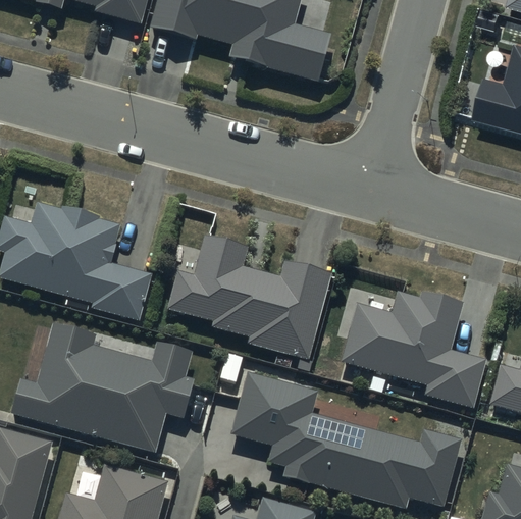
[(31,0),(61,8),(62,0),(76,0),(96,5),(95,10),(140,22),(146,0),(31,0)]
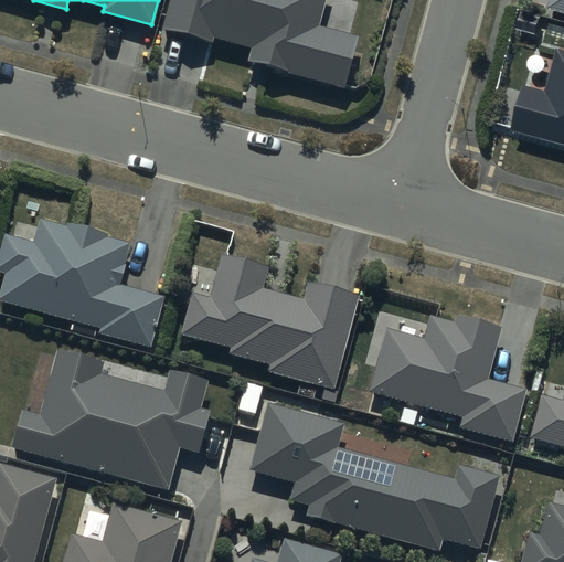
[(170,0),(162,29),(212,43),(214,36),(252,48),(247,62),(346,87),(359,35),(319,24),(325,0),(170,0)]
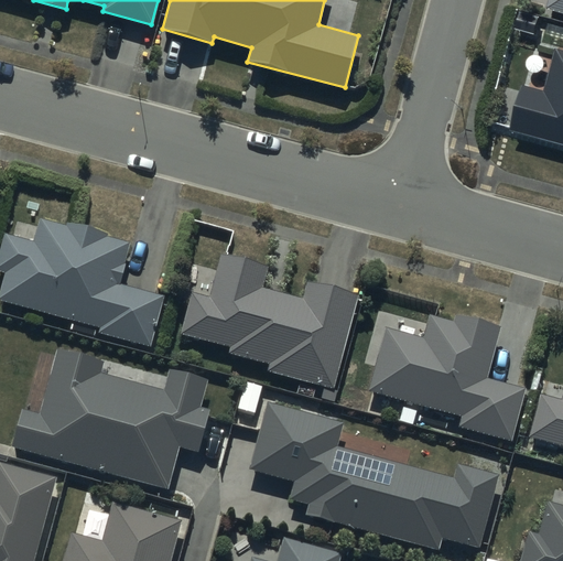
[(551,0),(550,6),(562,9),(562,0),(551,0)]
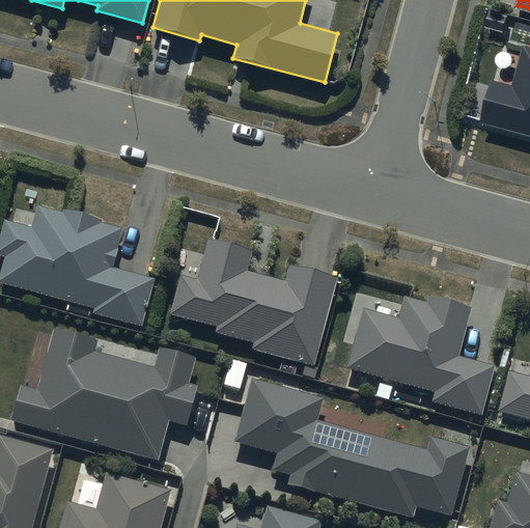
[(529,43),(524,42),(512,83),(493,78),(481,119),(529,133),(529,43)]
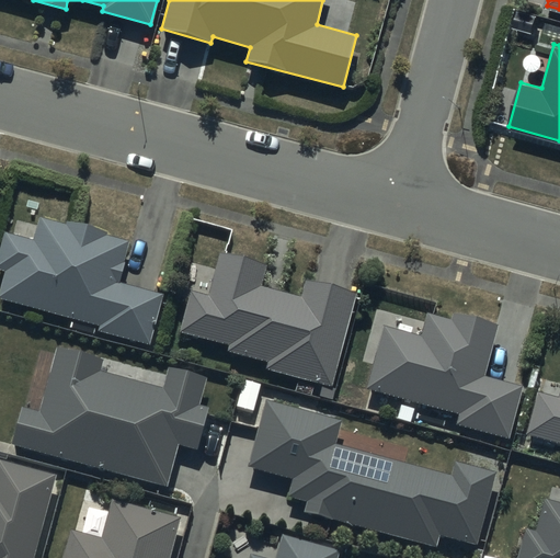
[(0,268),(7,271),(0,291),(0,296),(100,323),(99,331),(149,344),(163,294),(120,282),(130,241),(106,235),(109,229),(68,218),(67,224),(42,216),(35,238),(7,230),(0,254),(0,268)]
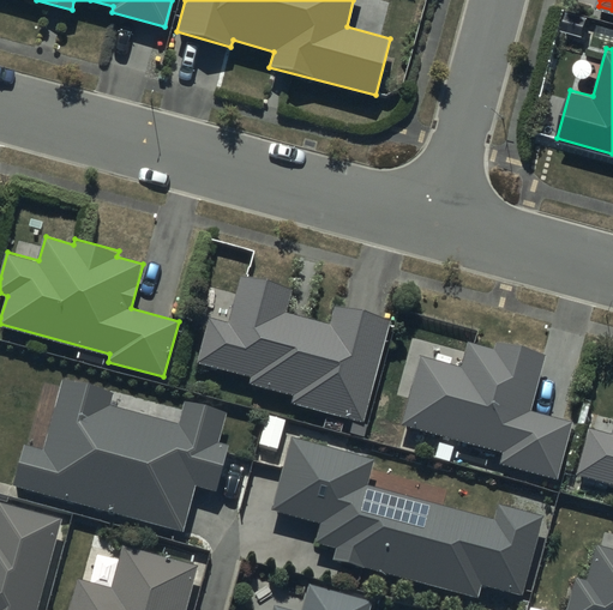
[(228,322),(209,316),(197,362),(252,376),(250,385),(294,397),(292,404),(360,423),(388,319),(335,305),(329,324),(283,310),(289,287),(241,273),(228,322)]
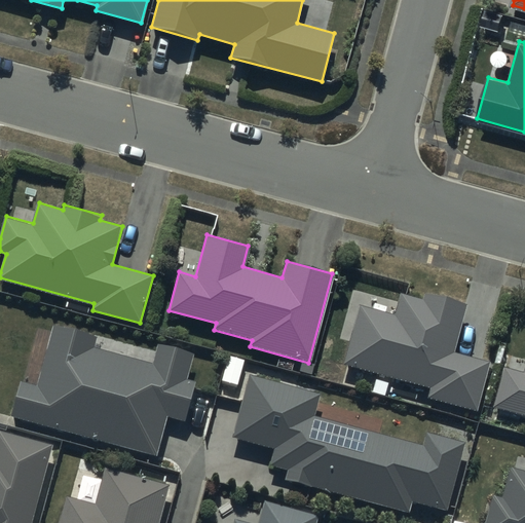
[(359,304),(343,363),(429,386),(426,397),(476,410),(489,361),(454,351),(466,304),(426,294),(424,299),(401,293),(396,313),(359,304)]
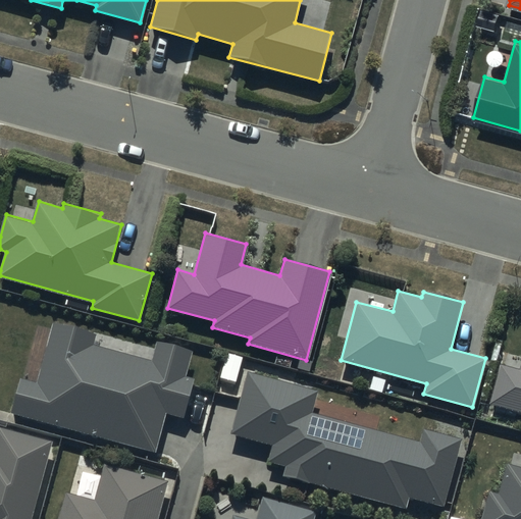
[(20,377),(11,412),(157,452),(167,413),(184,417),(194,381),(185,379),(193,350),(159,341),(153,362),(93,347),(95,335),(53,324),(37,382),(20,377)]
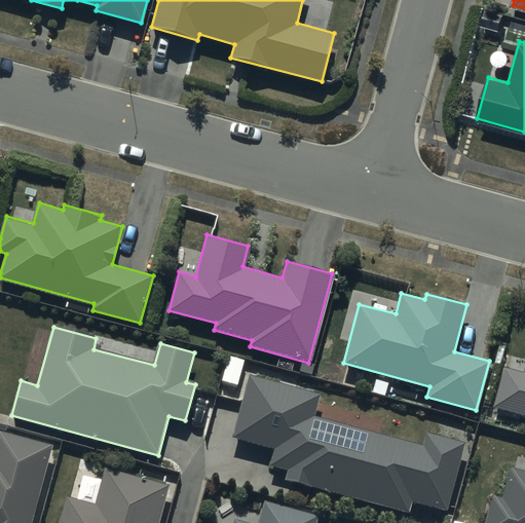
[(504,366),(493,406),(524,414),(524,371),(504,366)]
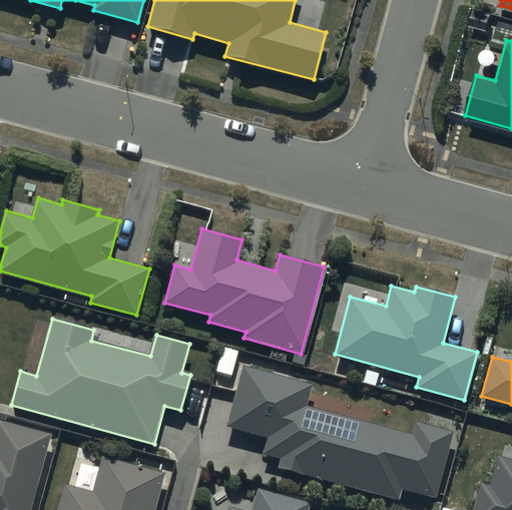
[(312,383),(244,366),(228,427),(269,438),(265,454),(282,458),(279,468),(400,500),(403,488),(436,497),(453,431),(417,421),(414,432),(306,404),(312,383)]
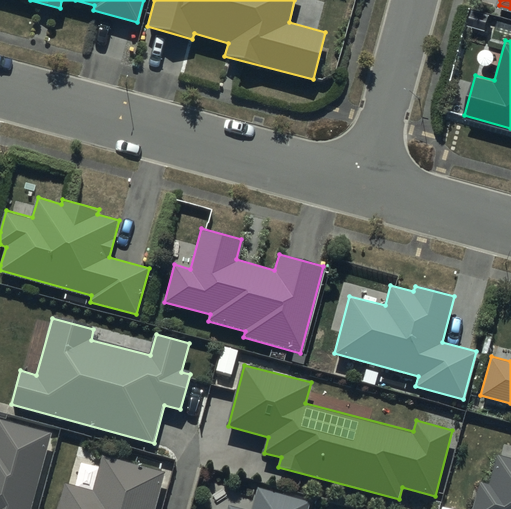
[(31,508),(52,433),(0,418),(0,508),(31,508)]
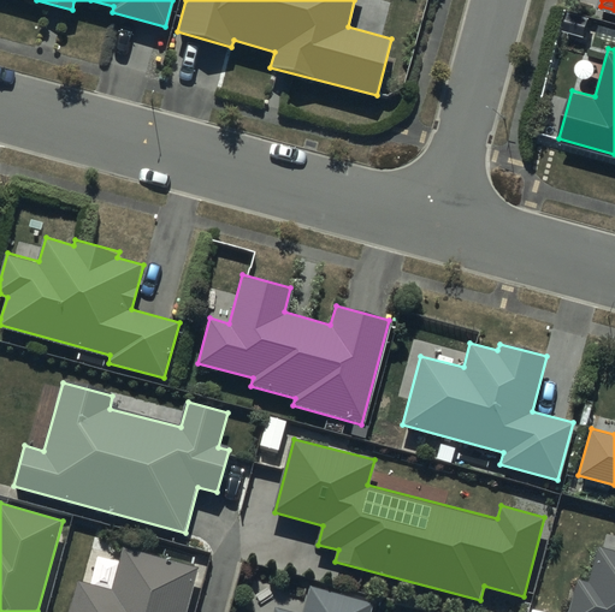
[(185,611),(197,566),(124,545),(123,551),(93,542),(82,581),(77,580),(67,611),(185,611)]
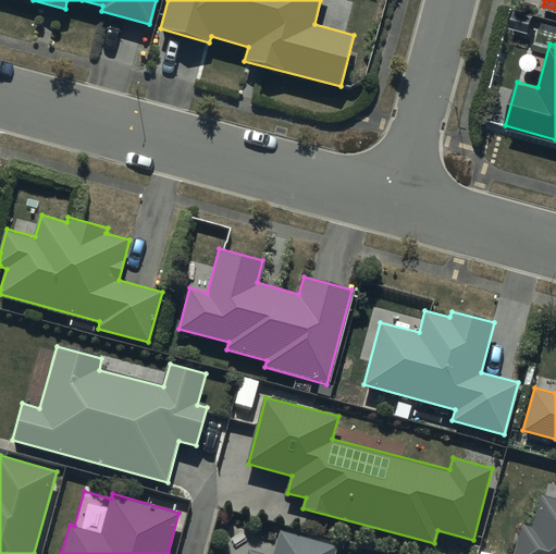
[(555,497),(541,494),(532,526),(521,524),(513,553),(555,553),(555,497)]
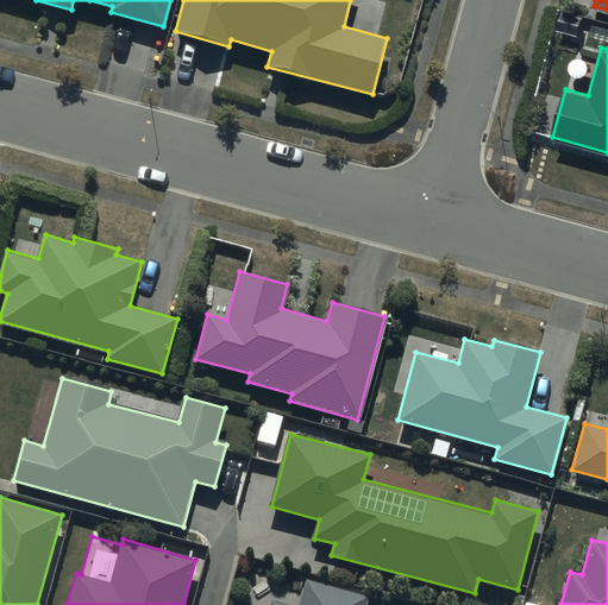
[(364,604),(368,596),(307,579),(299,604),(290,604),(276,600),(275,604),(364,604)]
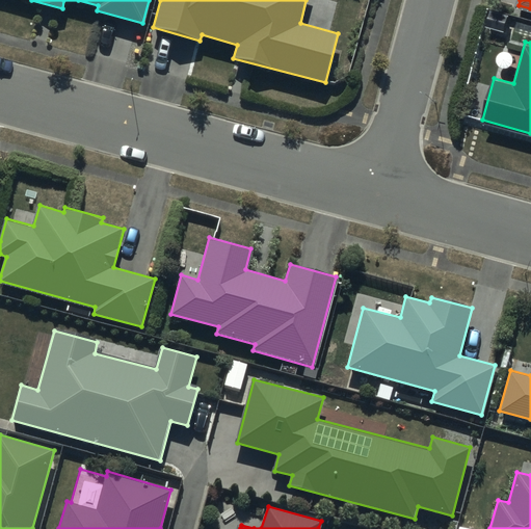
All buildings are outlined.
